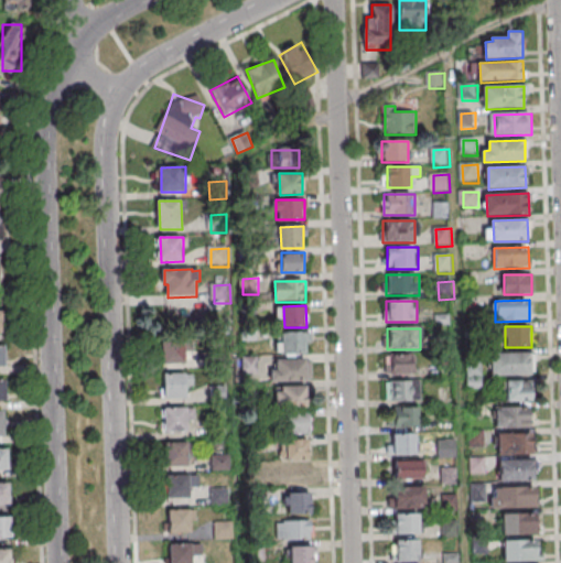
[(283,333),(305,332),(306,354),(283,354),(283,333)]
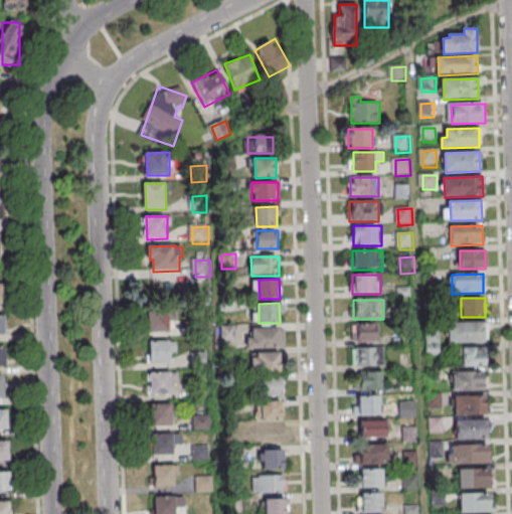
[(150,311),(170,310),(171,332),(150,332),(150,311)]
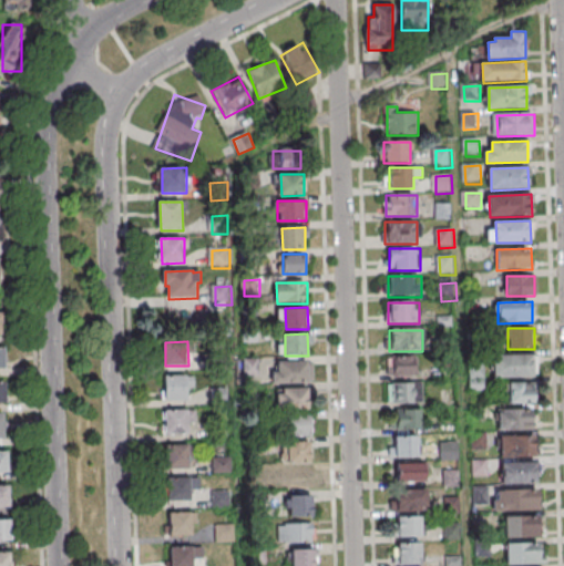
[(534,354),(535,376),(496,377),(495,354),(534,354)]
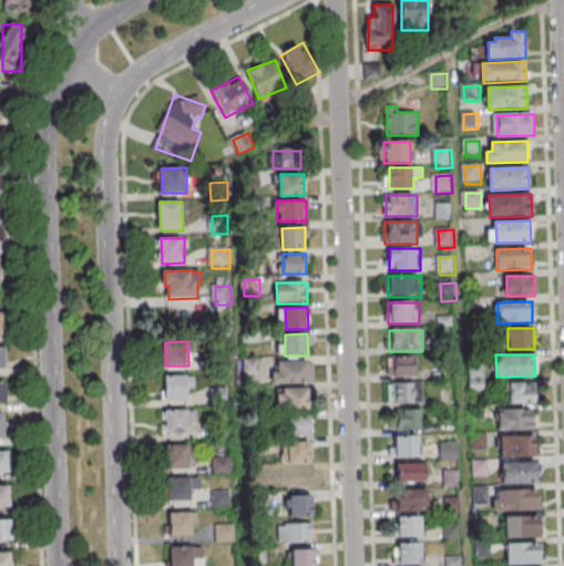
[(416,358),(391,358),(391,377),(416,377),(416,358)]
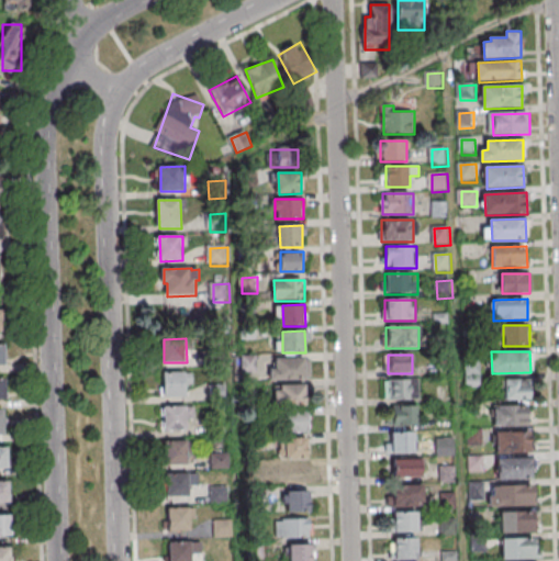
[(245,357),(259,357),(260,372),(245,373),(245,357)]
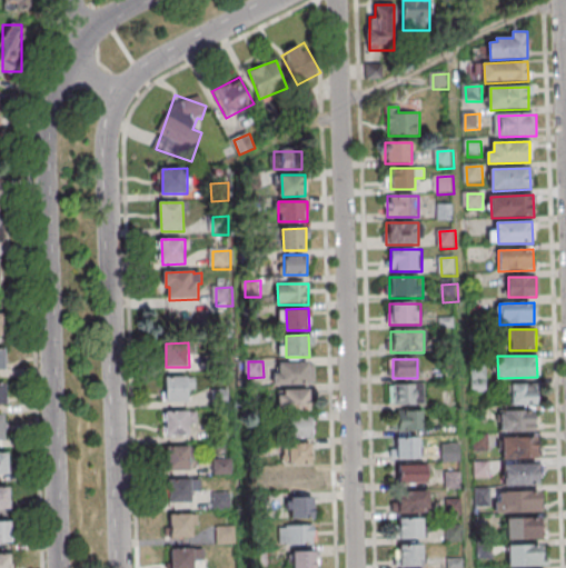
[(281,364),(310,362),(311,385),(276,385),(276,374),(281,374),(281,364)]
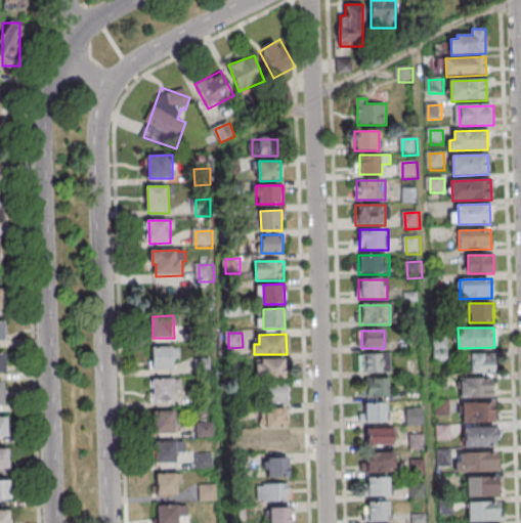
[(435,338),(449,337),(449,350),(436,351),(435,338)]
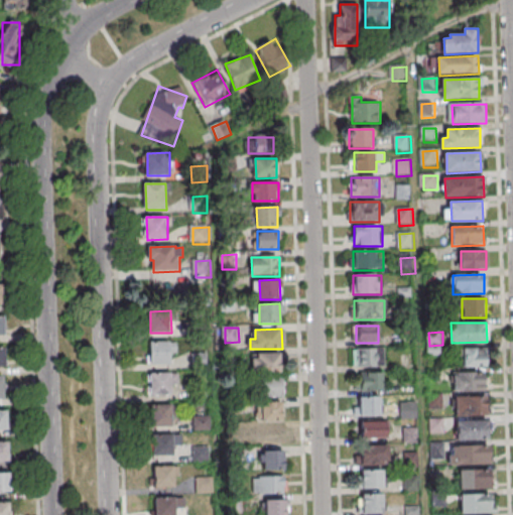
[(151,343),(172,343),(172,364),(152,365),(151,343)]
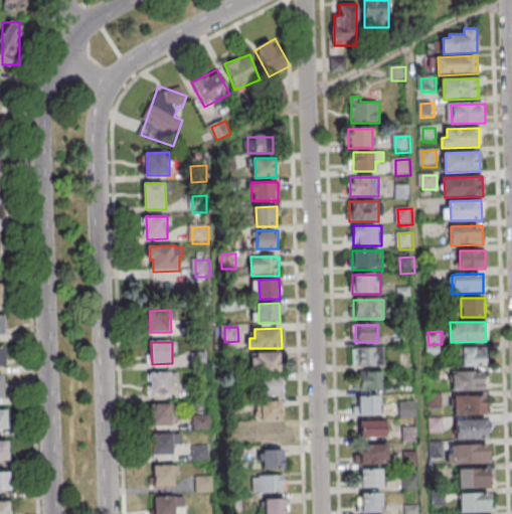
[(354,348),(354,365),(377,365),(377,348),(354,348)]
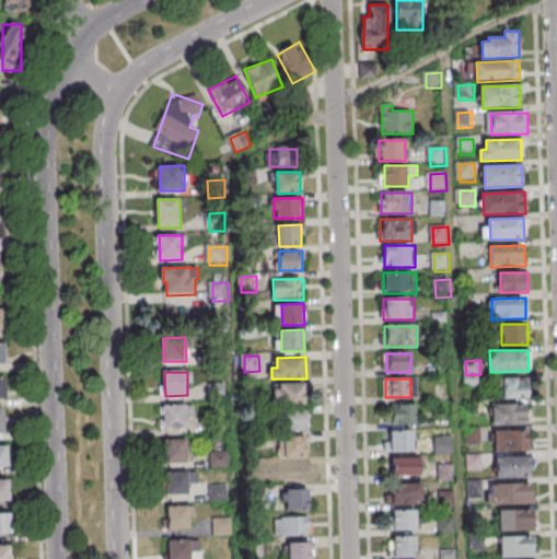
[(503,398),(529,398),(529,379),(503,379),(503,398)]
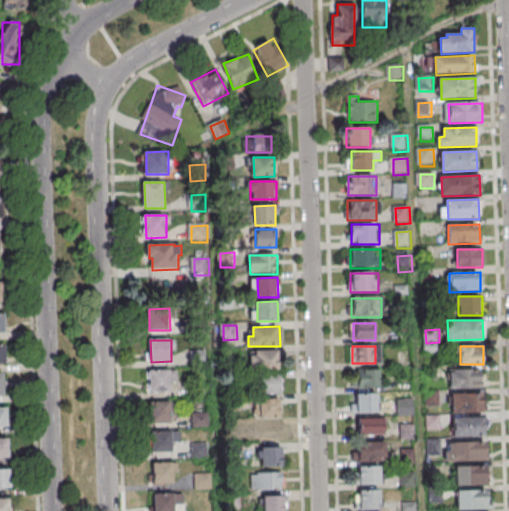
[(260,350),(280,350),(280,369),(260,370),(260,350)]
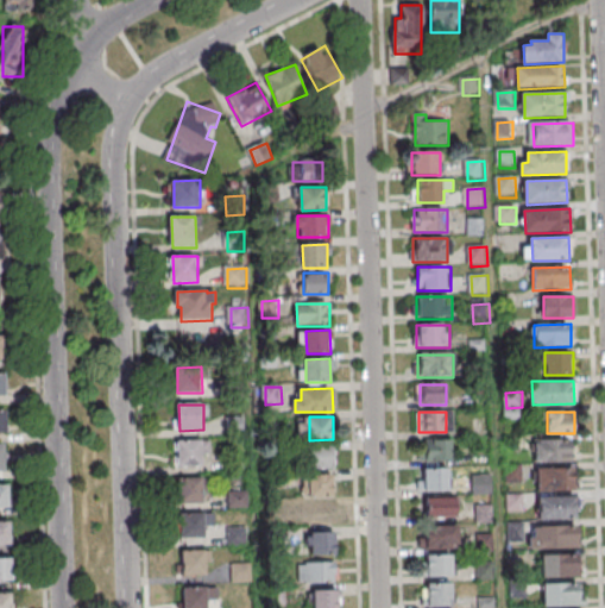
[(229,418),(247,418),(247,436),(229,436),(229,418)]
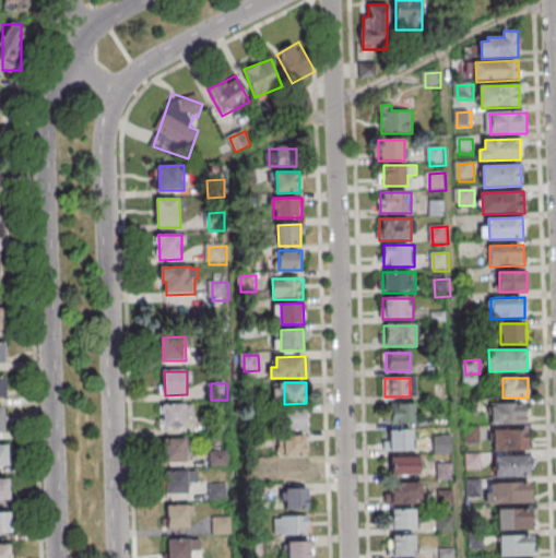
[(164,405),(187,404),(188,428),(165,428),(164,405)]
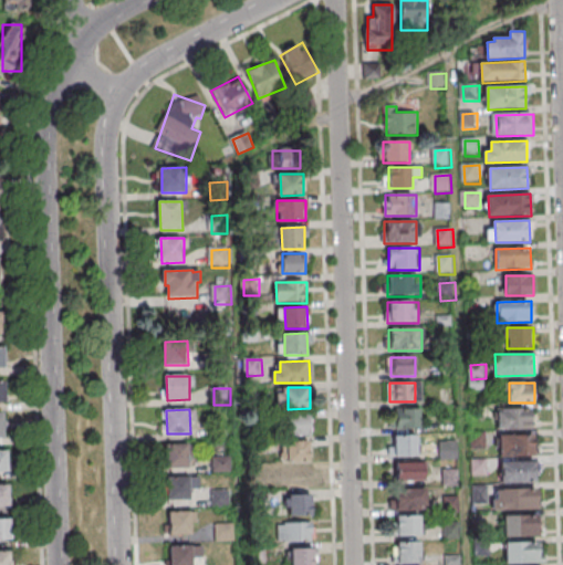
[(498,429),(533,429),(533,409),(498,409),(498,429)]
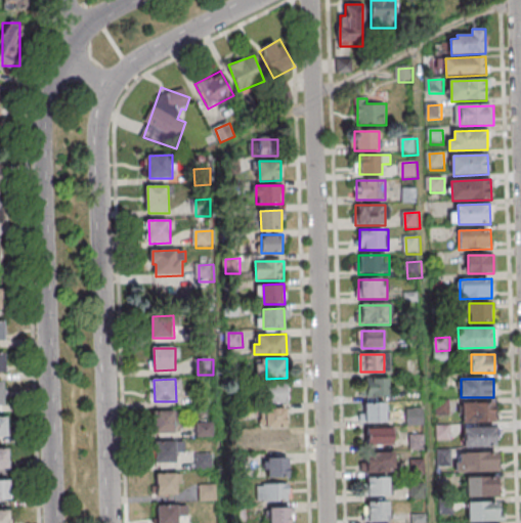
[(362,380),(362,397),(390,397),(390,380),(362,380)]
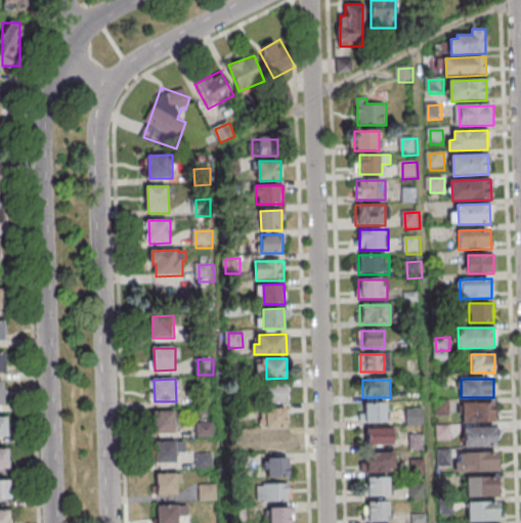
[(268,384),(290,384),(290,403),(269,404),(268,384)]
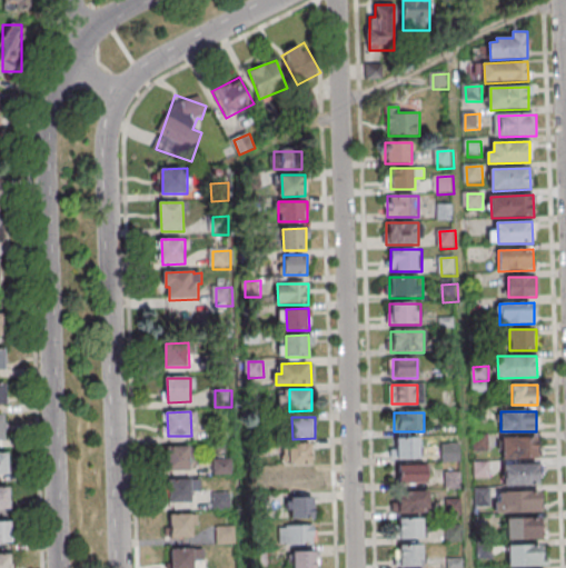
[(215,429),(232,429),(232,442),(215,442),(215,429)]
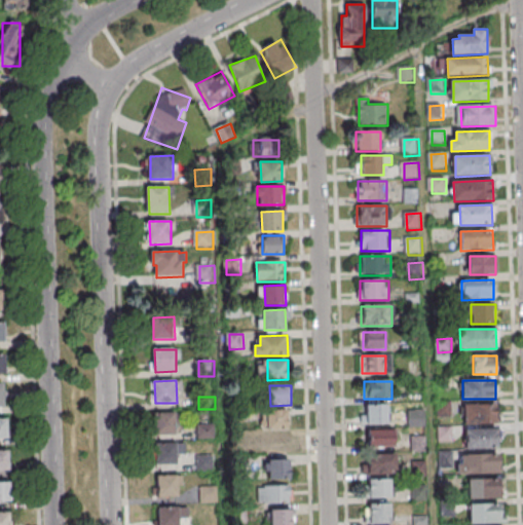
[(439,403),(453,402),(454,418),(439,419),(439,403)]
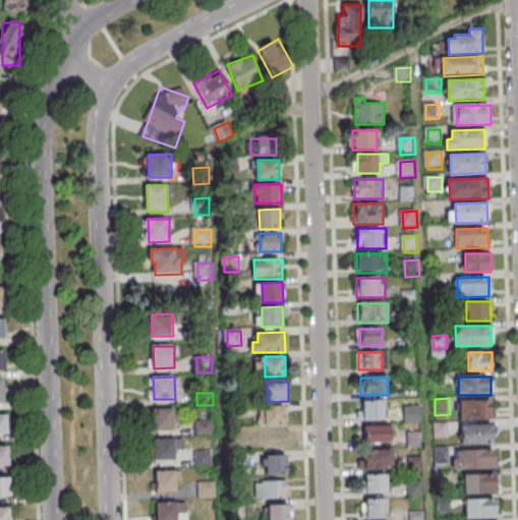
[(388,419),(388,400),(362,400),(362,419),(388,419)]
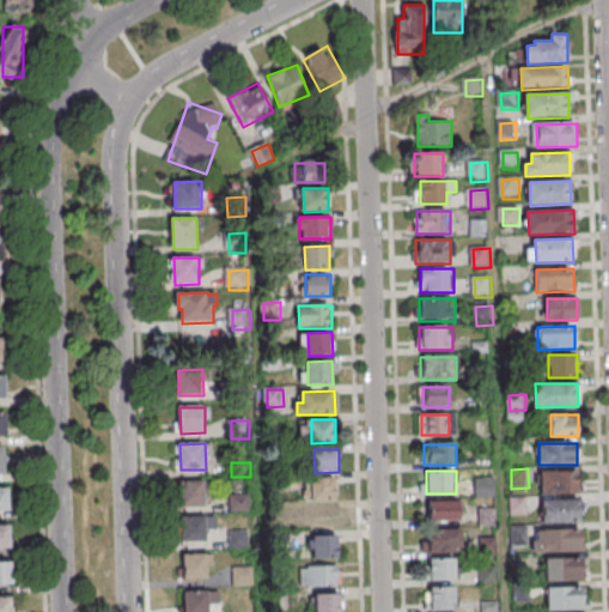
[(542,494),(580,494),(580,471),(542,471),(542,494)]
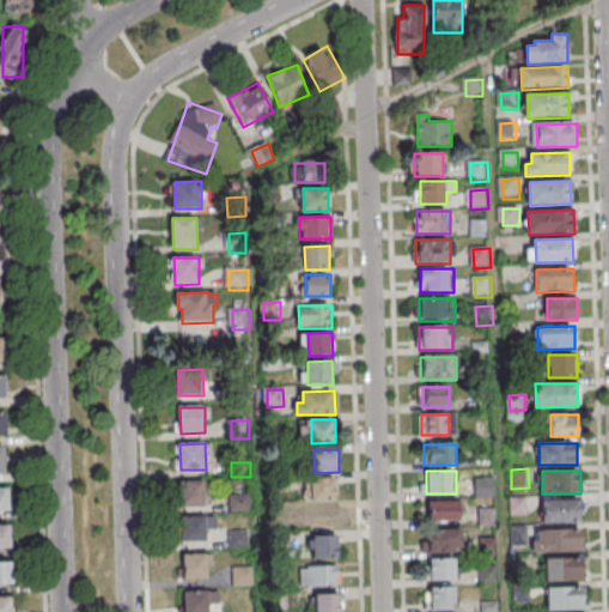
[(270,477),(286,477),(286,494),(270,494),(270,477)]
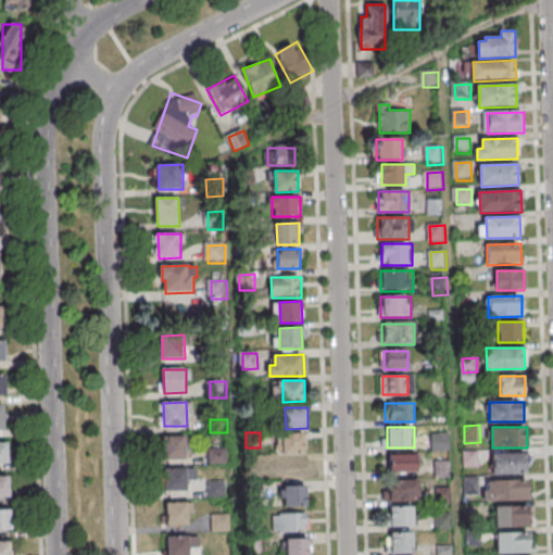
[(284,433),(305,432),(305,454),(284,454),(284,433)]
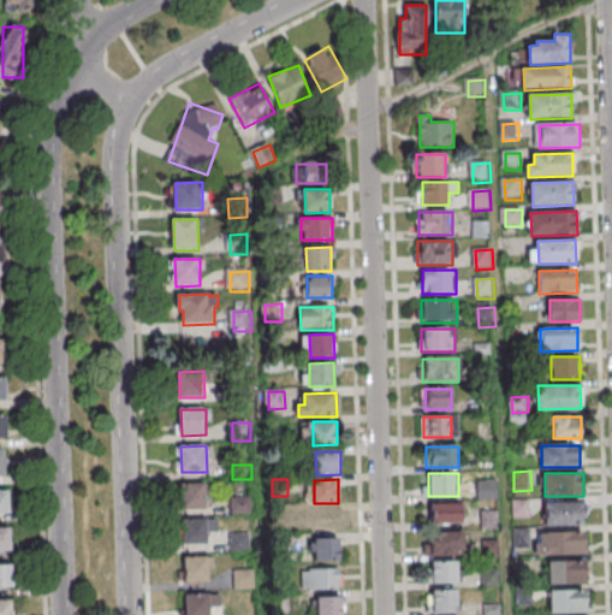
[(480,483),(498,482),(498,501),(481,502),(480,483)]
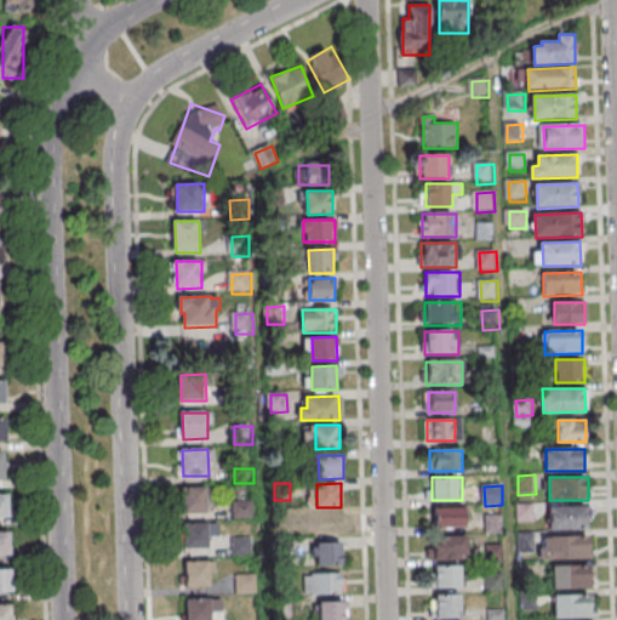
[(183,488),(209,488),(209,513),(183,513),(183,488)]
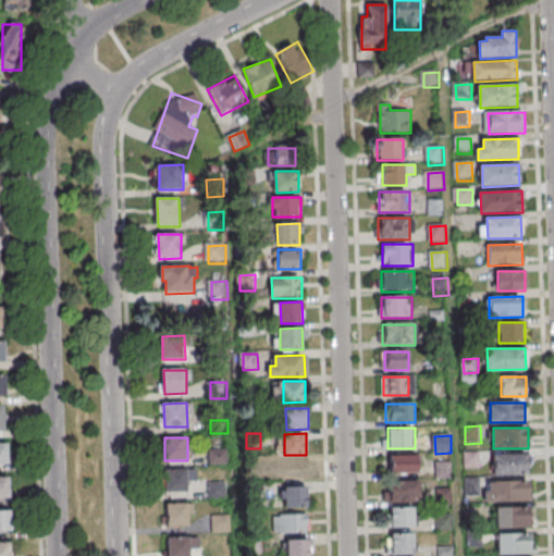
[(0,444),(9,444),(10,465),(0,465),(0,444)]
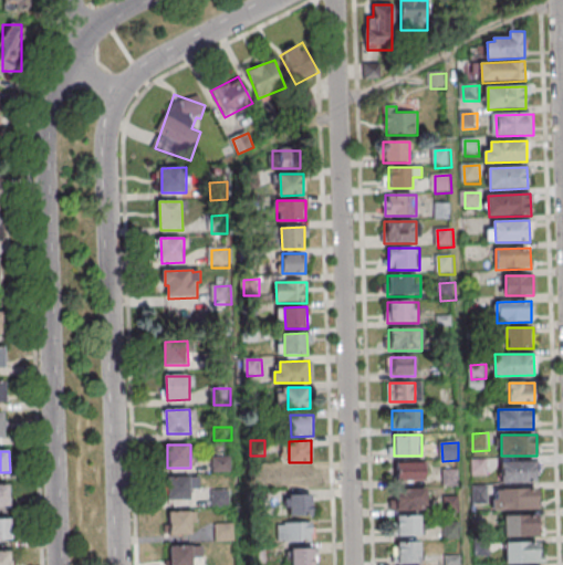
[(216,458),(233,458),(233,473),(216,474),(216,458)]
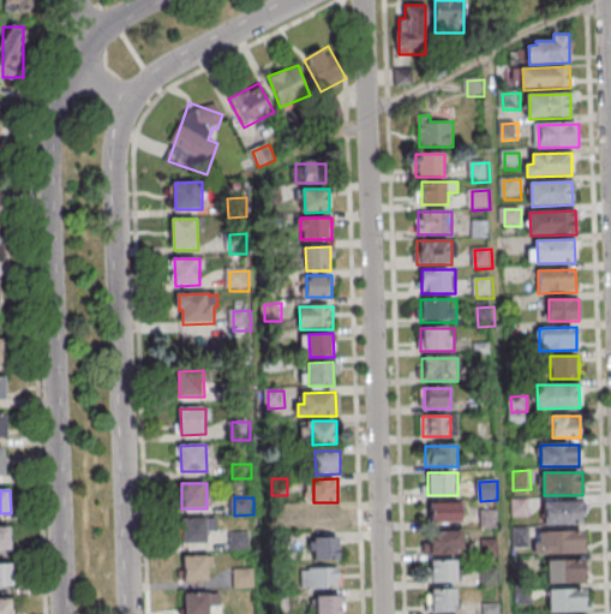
[(514,500),(531,500),(531,517),(514,517),(514,500)]
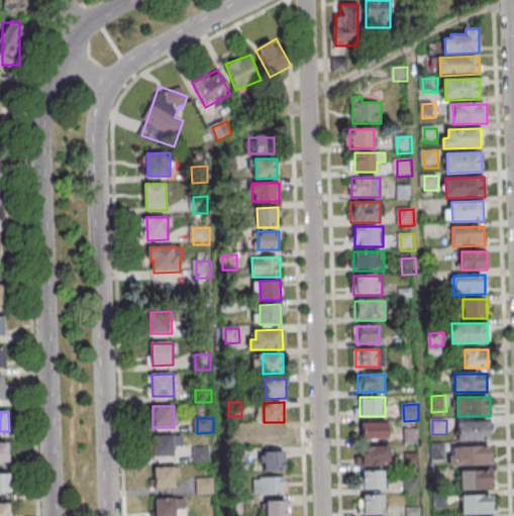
[(389,421),(363,421),(363,439),(389,439),(389,421)]
